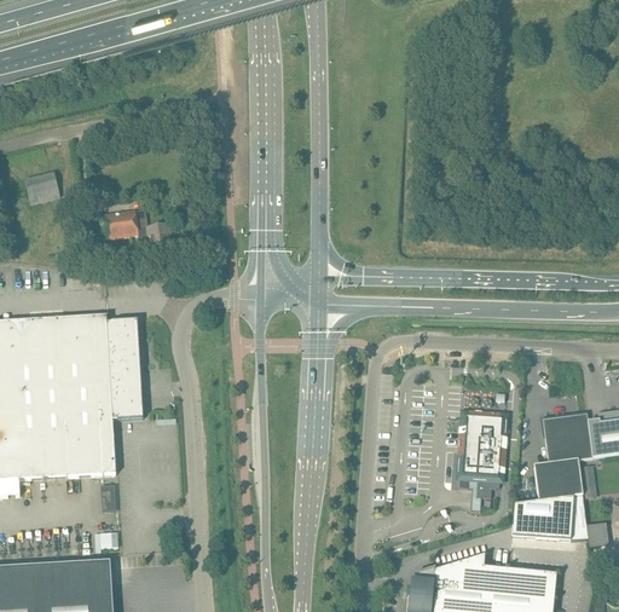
[(55,168),(25,175),(32,200),(35,198),(36,203),(42,201),(41,197),(61,192),(55,168)]
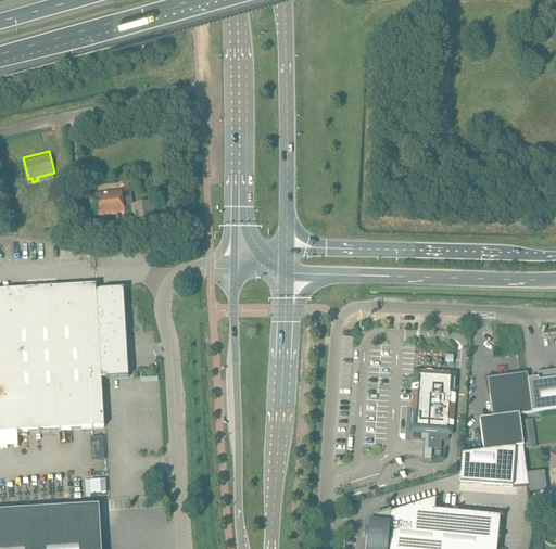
[(131,184),(122,186),(90,190),(93,212),(124,207),(125,217),(135,216),(136,225),(155,221),(152,198),(134,200),(131,184)]
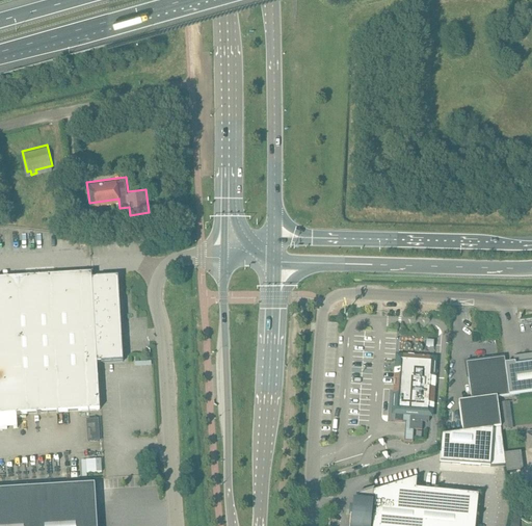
[(112,273),(112,272),(91,273),(91,268),(0,273),(0,410),(100,404),(97,357),(101,356),(101,358),(123,356),(118,278),(117,278),(112,273)]
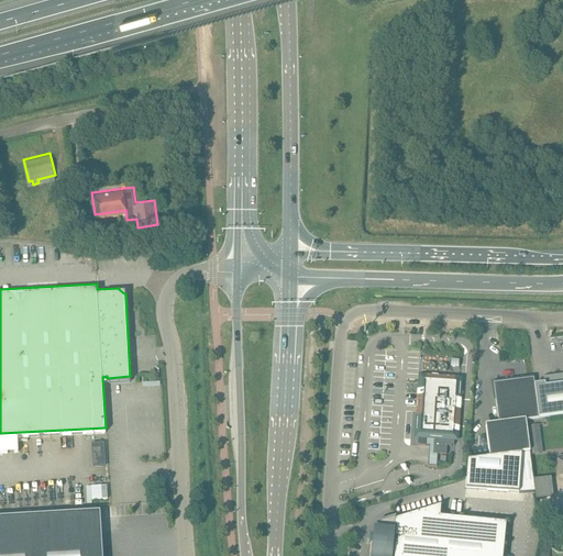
[(446,368),(446,365),(459,366),(459,349),(418,348),(418,367),(446,368)]
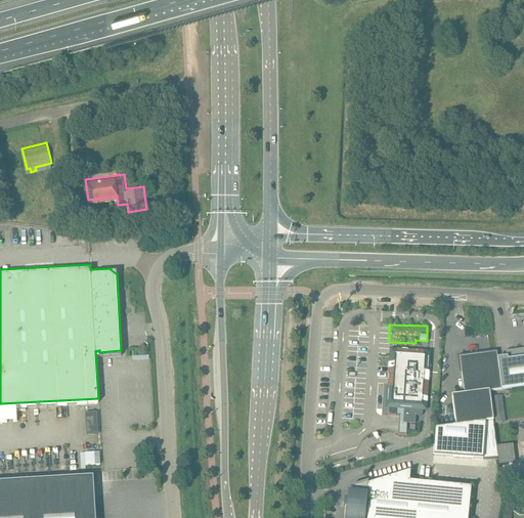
[(523,343),(506,346),(507,352),(497,353),(501,385),(523,381),(523,343)]
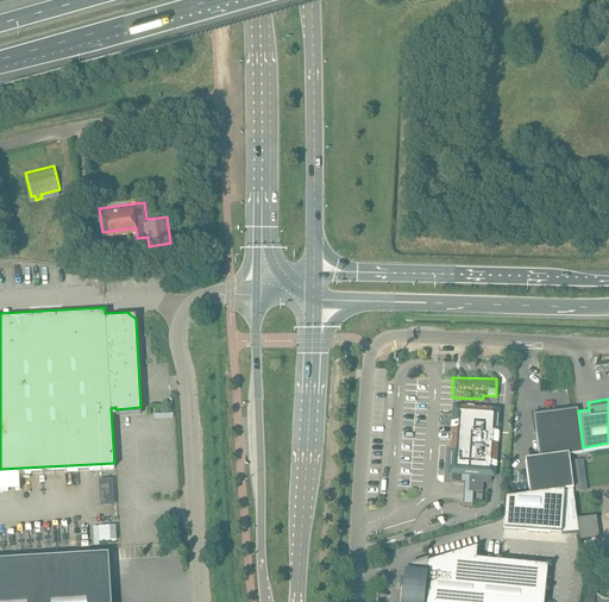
[(496,437),(497,426),(495,426),(496,407),(491,406),(493,403),(463,401),(462,403),(457,403),(456,416),(452,416),(452,422),(453,422),(452,433),(454,434),(452,465),(453,465),(476,466),(491,468),(493,462),(495,462),(495,457),(493,457),(495,437),(496,437)]
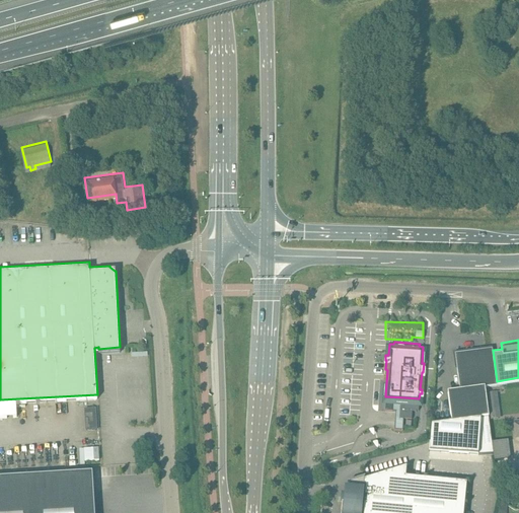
[(497,381),(493,350),(493,348),(489,345),(459,348),(455,353),(460,385),(448,386),(452,417),(479,413),(489,412),(486,388),(485,382),(497,381)]
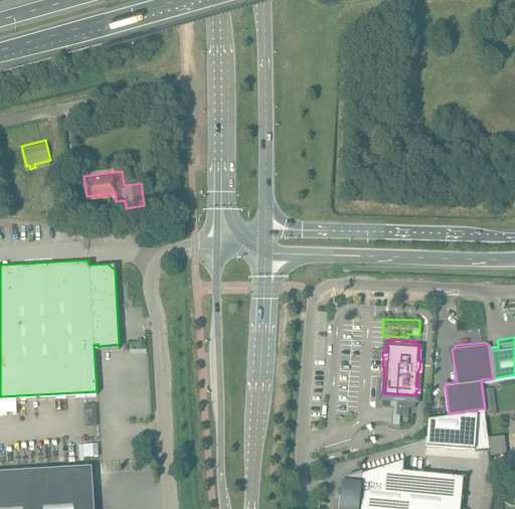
[(493,383),(482,385),(485,403),(496,401),(493,383)]
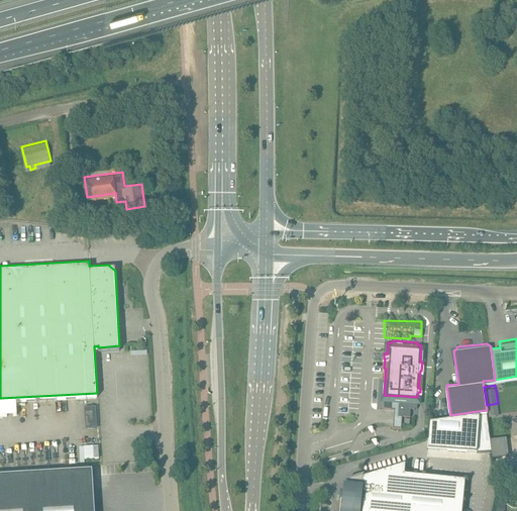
[(385,395),(384,404),(394,405),(394,412),(402,412),(410,413),(411,405),(414,405),(415,404),(417,404),(417,397),(404,396),(385,395)]
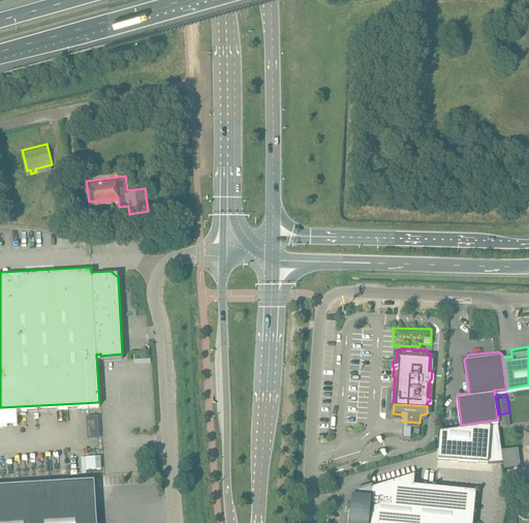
[(440,427),(438,459),(490,458),(502,457),(498,420),(440,427)]
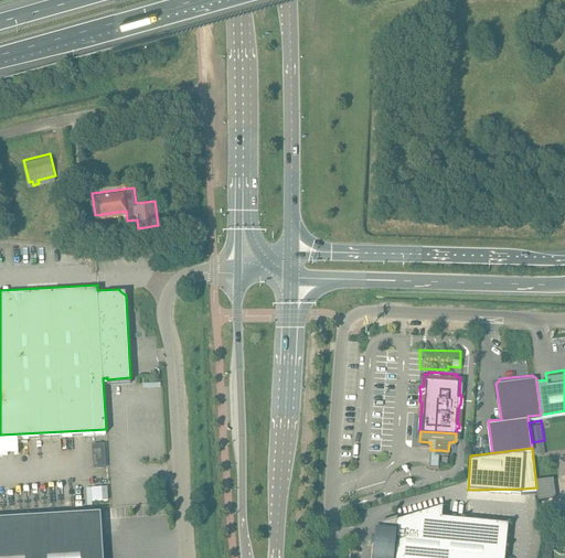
[(430,450),(429,462),(438,463),(439,450),(430,450)]
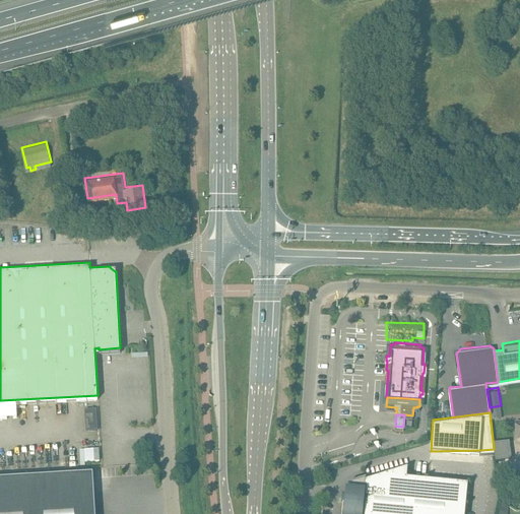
[(504,455),(502,437),(493,438),(496,456),(504,455)]
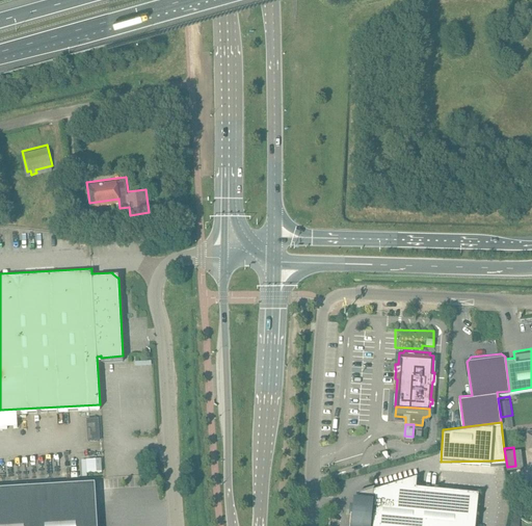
[(475,525),(478,491),(416,484),(414,475),(374,488),(374,485),(356,491),(352,525),(475,525)]
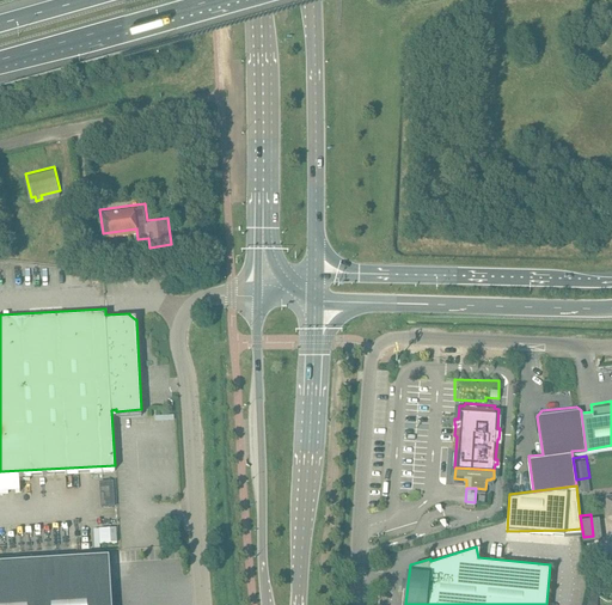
[(111,604),(109,551),(0,557),(0,604),(111,604)]
